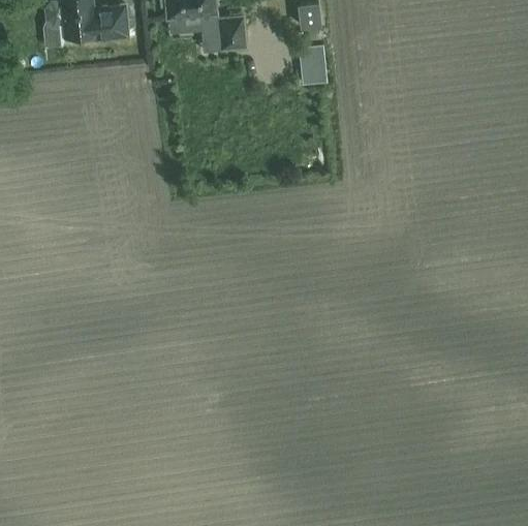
[(61,0),(62,1),(52,2),(47,9),(48,19),(54,24),(64,24),(65,37),(95,34),(95,40),(128,37),(126,6),(94,8),(93,0),(61,0)]
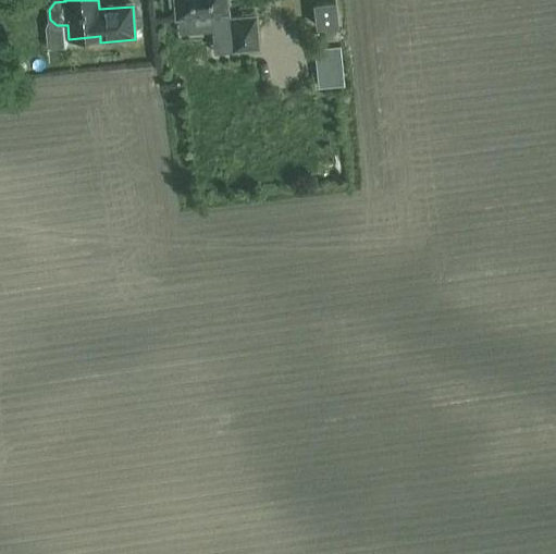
[(169,0),(171,7),(175,7),(176,20),(178,20),(195,17),(196,26),(197,35),(213,34),(215,54),(233,52),(230,20),(230,14),(227,0),(169,0)]
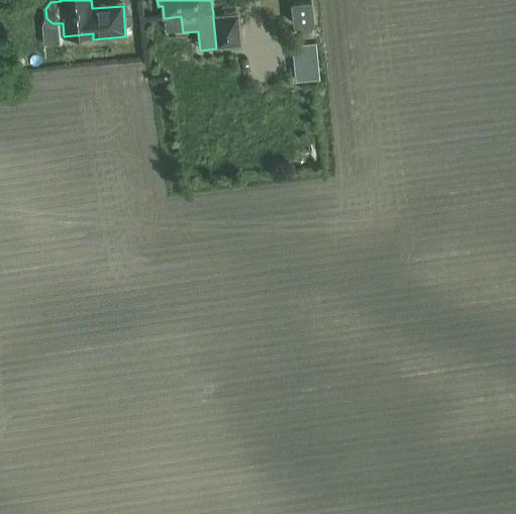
[(269,0),(270,13),(293,12),(292,0),(269,0)]
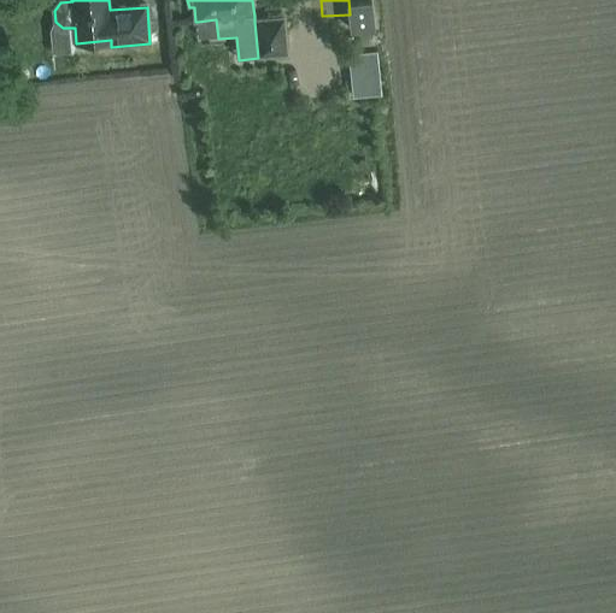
[(352,31),(375,30),(373,4),(350,6),(352,31)]
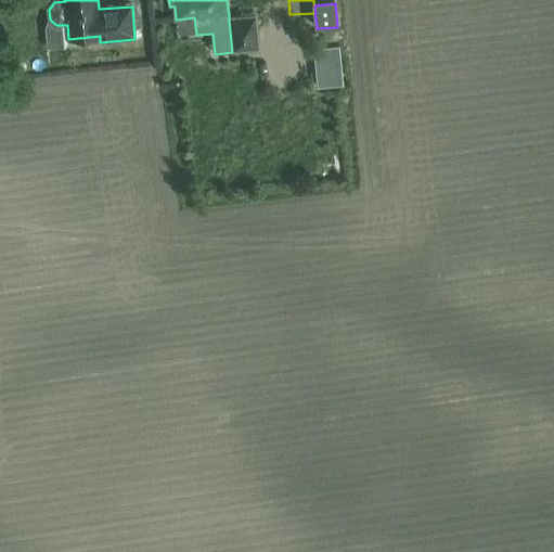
[(242,18),(229,20),(232,52),(259,50),(256,16),(255,17),(255,13),(242,14),(242,18)]
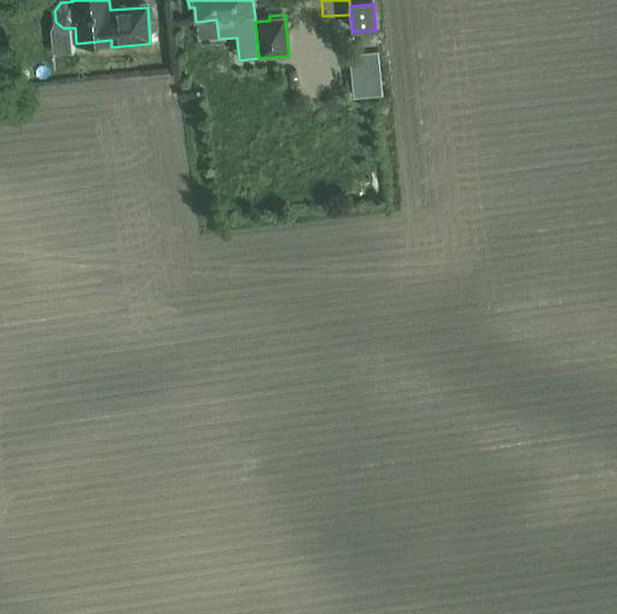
[(382,82),(353,85),(354,100),(383,97),(382,82)]
